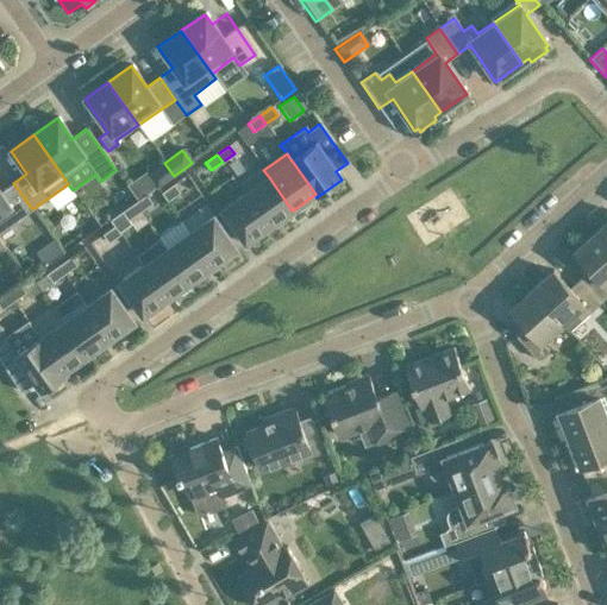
[(156,189),(174,176),(164,163),(146,175),(156,189)]
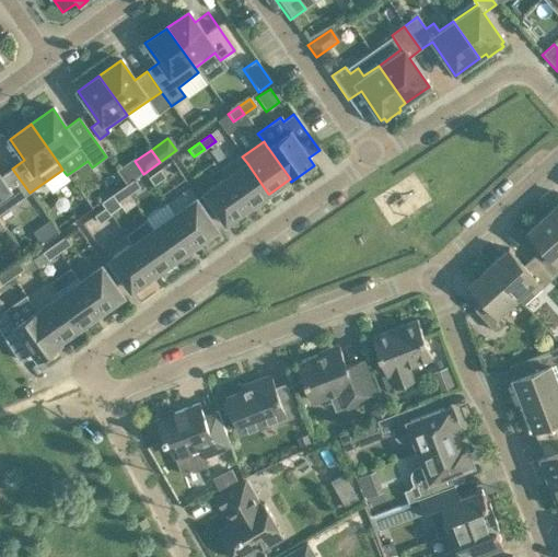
[(242,157),(221,172),(225,178),(247,209),(268,194),(247,163),(242,157)]
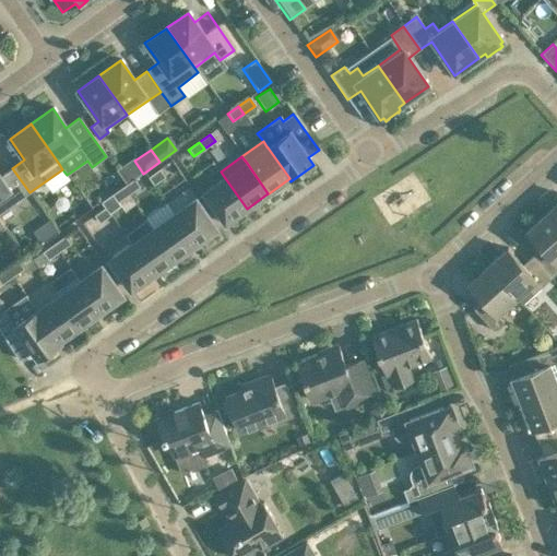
[(0,213),(30,192),(12,168),(0,178),(0,213)]
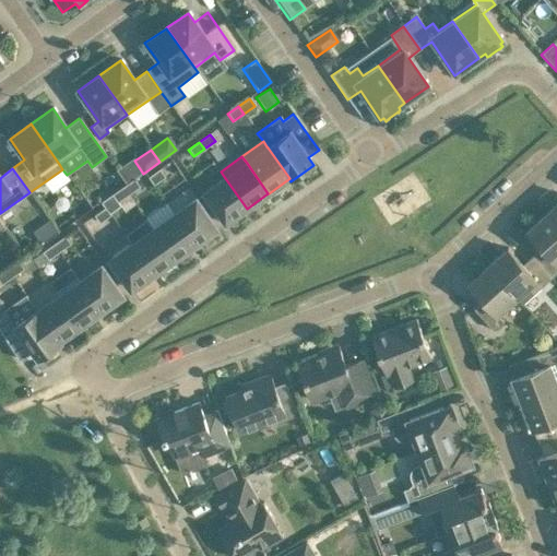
[(158,170),(147,178),(153,186),(164,178),(158,170)]
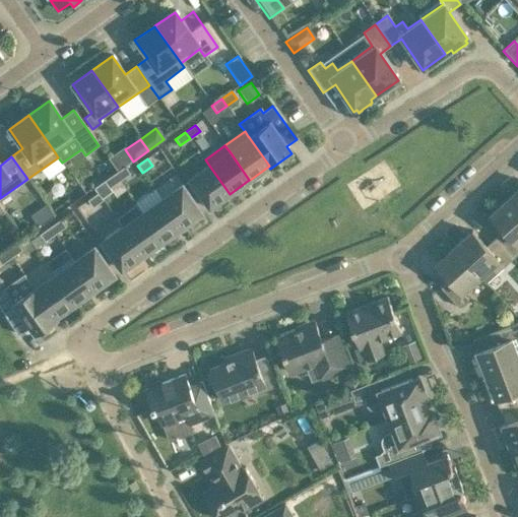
[(209,166),(190,180),(209,208),(230,194),(209,166)]
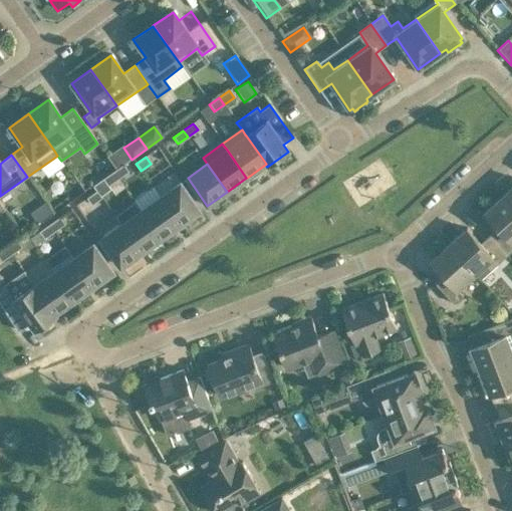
[(112,173),(117,180),(128,173),(122,166),(112,173)]
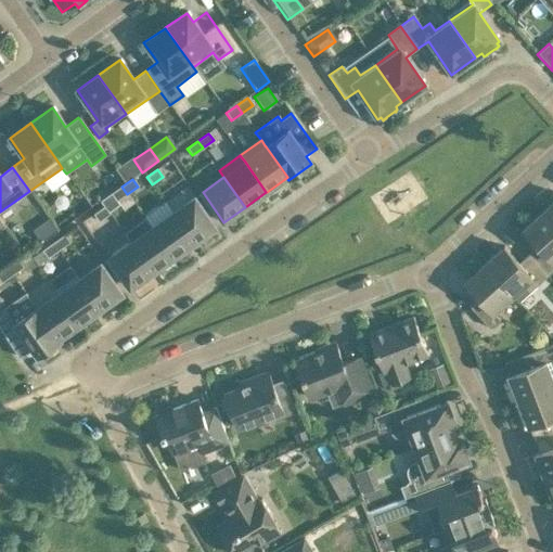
[(116,202),(127,194),(121,187),(111,194),(116,202)]
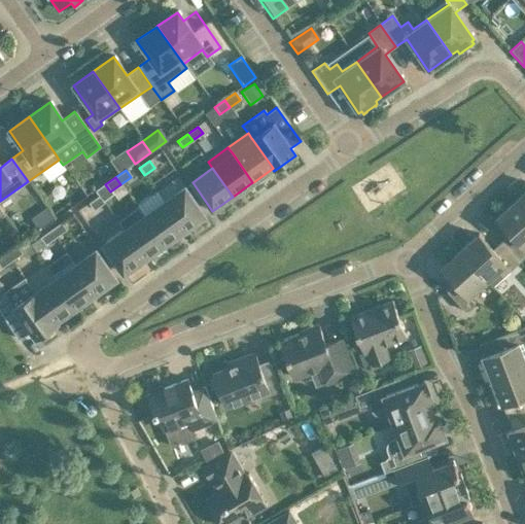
[(163,202),(183,231),(204,216),(184,187),(163,202)]
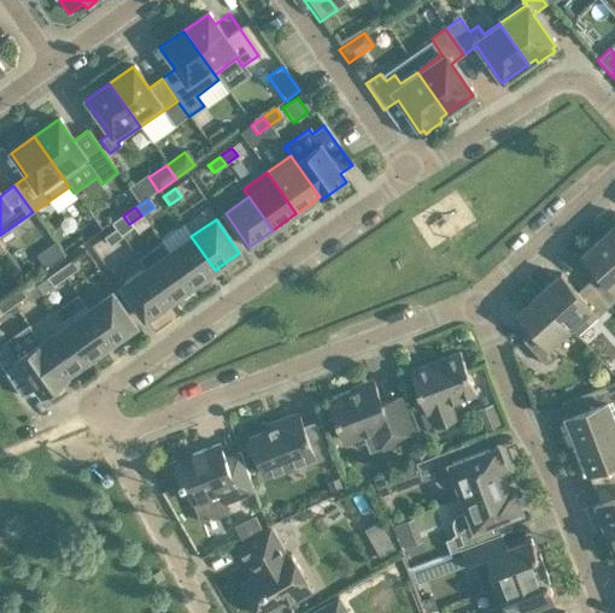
[(614,225),(602,237),(614,251),(614,225)]
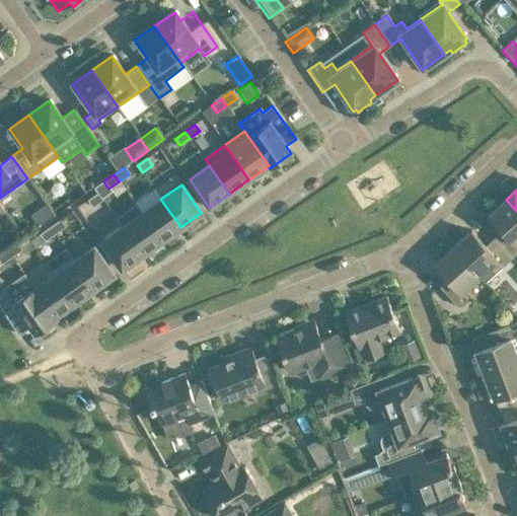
[(97,194),(96,194),(87,201),(91,207),(101,200),(101,199),(97,194)]
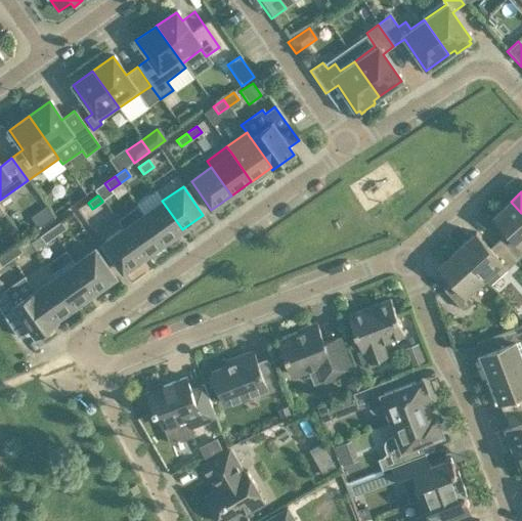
[(142,215),(163,244),(182,229),(162,201),(142,215)]
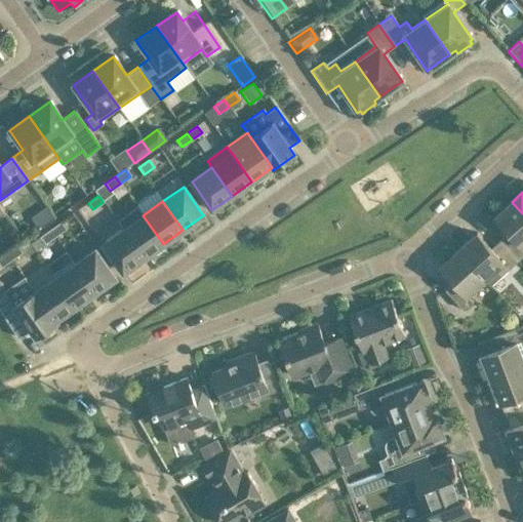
[(508,234),(498,242),(517,262),(522,255),(522,250),(520,247),(522,244),(522,213),(512,202),(494,218),(508,234)]
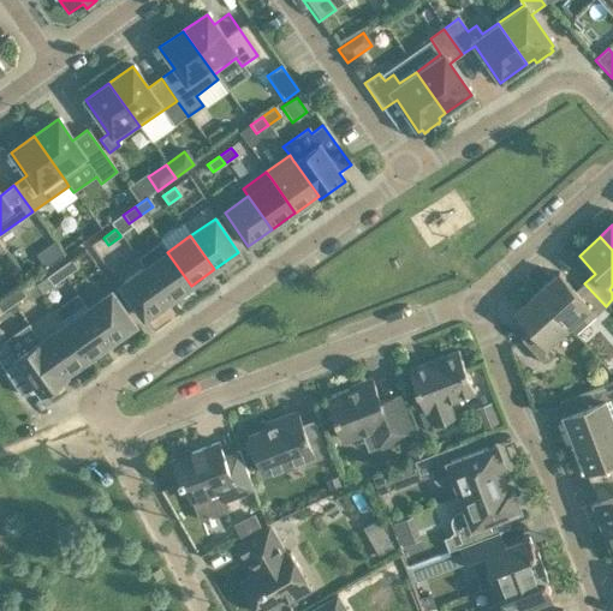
[(143,269),(167,303),(191,286),(167,252),(160,243),(136,259),(143,269)]
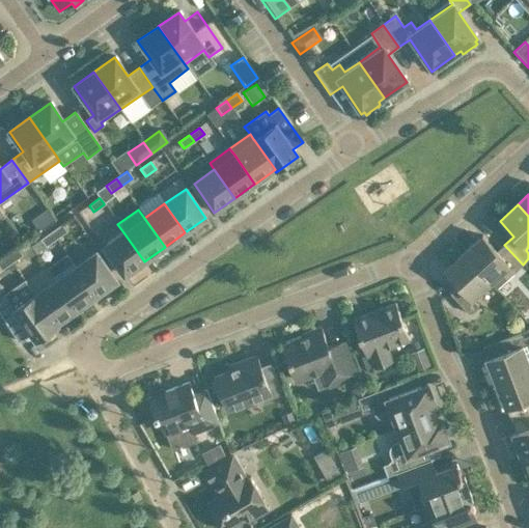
[(50,232),(55,240),(65,232),(60,226),(50,232)]
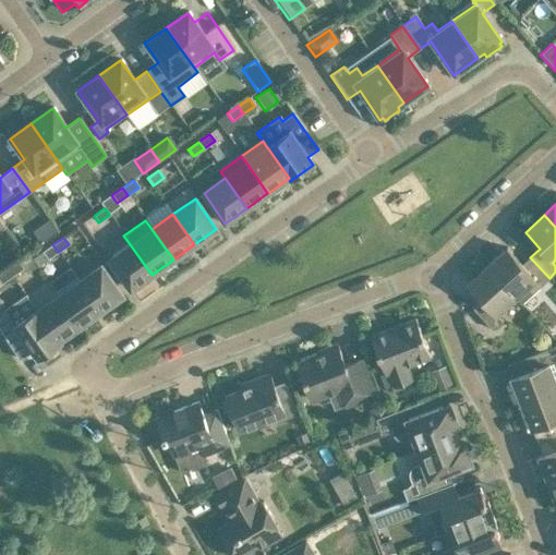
[(47,260),(58,252),(52,244),(41,253),(47,260)]
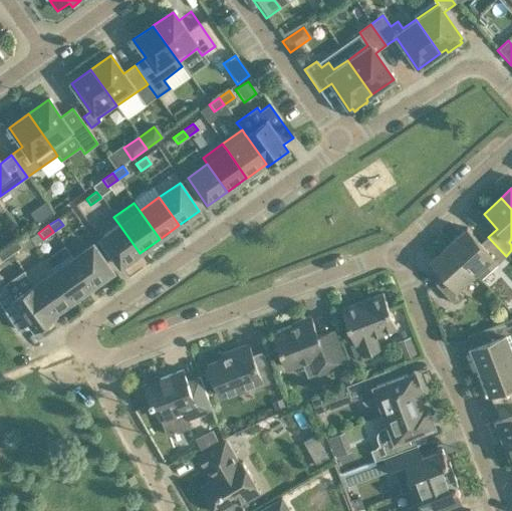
[(119,268),(140,253),(119,225),(99,240),(119,268)]
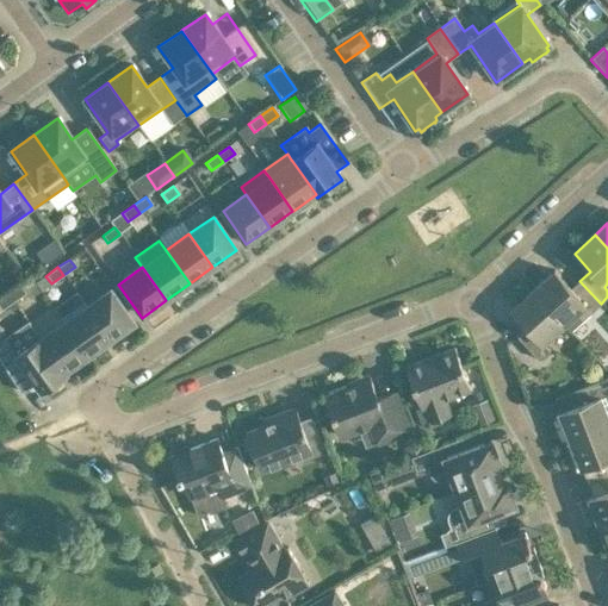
[(569,291),(553,273),(532,292),(570,332),(601,304),(579,281),(569,291)]
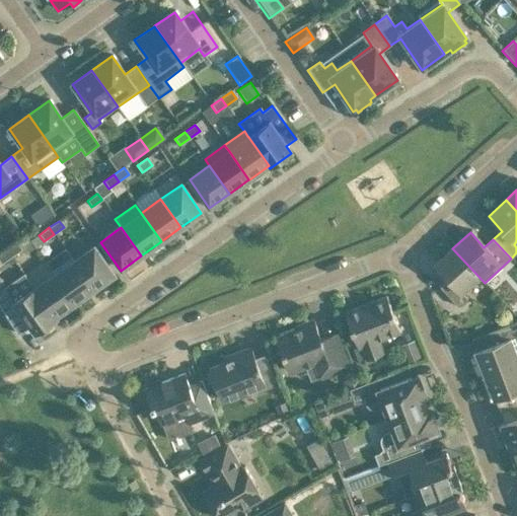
[(16,243),(6,250),(11,258),(21,250),(16,243)]
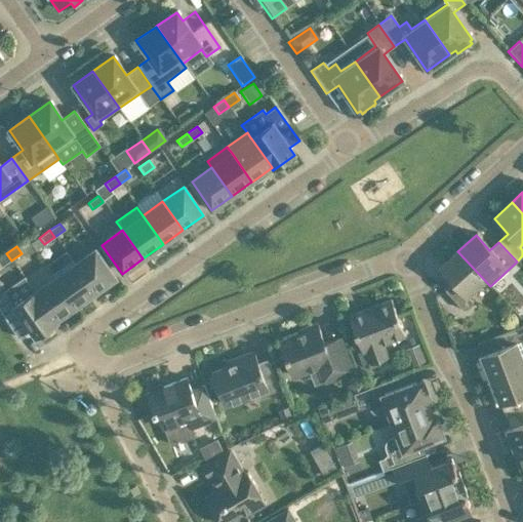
[(74,265),(94,293),(115,278),(94,249),(74,265)]
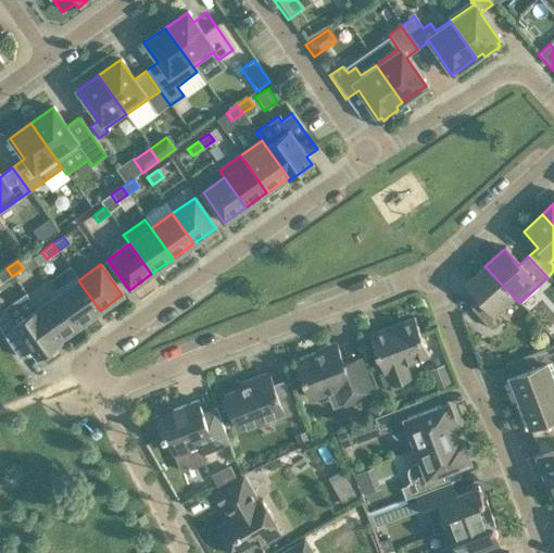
[(493,314),(512,297),(485,266),(465,284),(479,300),(469,309),(489,330),(500,321),(493,314)]
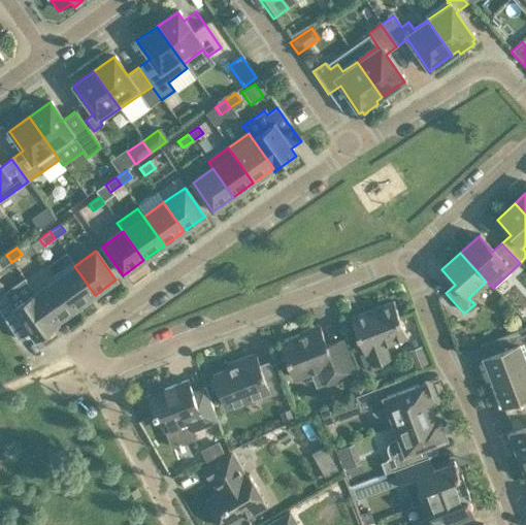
[(45,268),(74,309),(95,295),(74,266),(66,254),(45,268)]
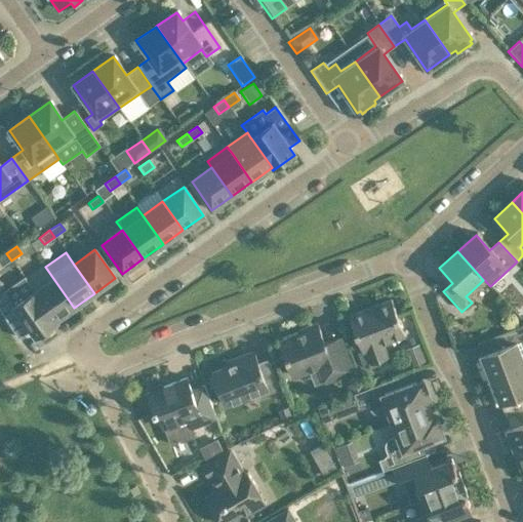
[(0,268),(11,261),(6,253),(0,257),(0,268)]
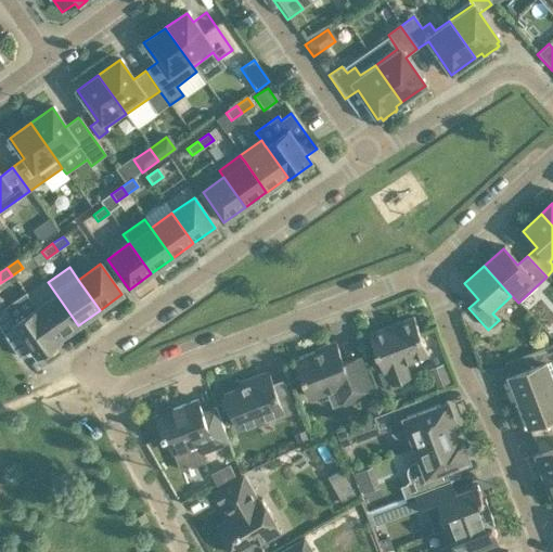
[(27,297),(58,339),(78,325),(48,282),(27,297)]
